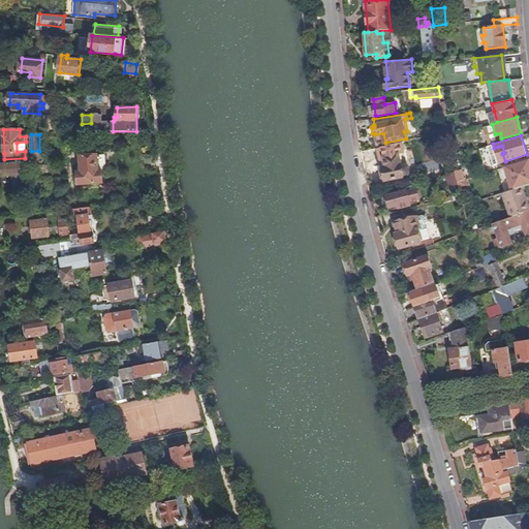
[(79,184),(103,183),(102,170),(99,170),(98,154),(80,156),(81,172),(78,172),(79,184)]
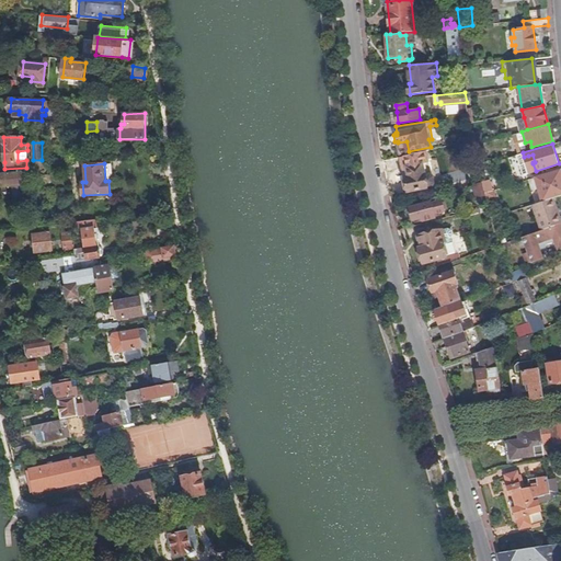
[(422,163),(407,167),(410,179),(405,179),(408,192),(427,187),(427,186),(432,185),(434,183),(433,175),(431,174),(425,175),(422,163)]
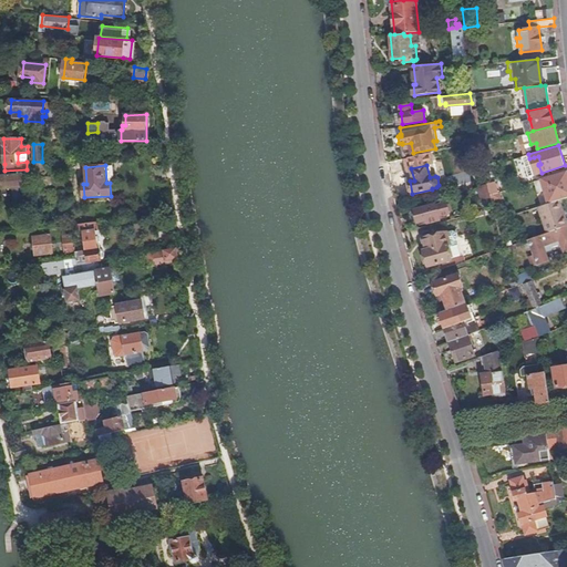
[(542,179),(544,189),(548,203),(559,199),(566,196),(566,172),(542,179)]
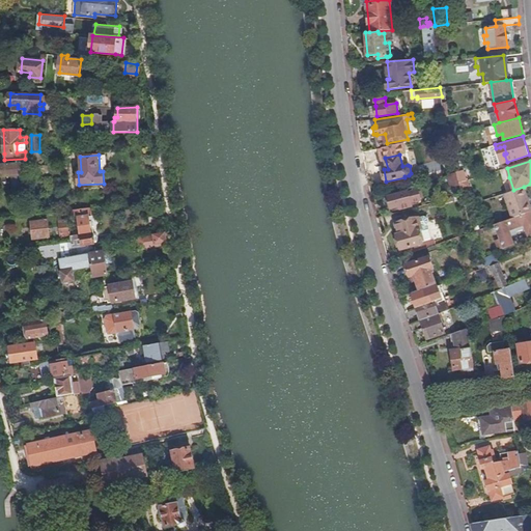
[(436,162),(420,165),(421,173),(437,170),(436,162)]
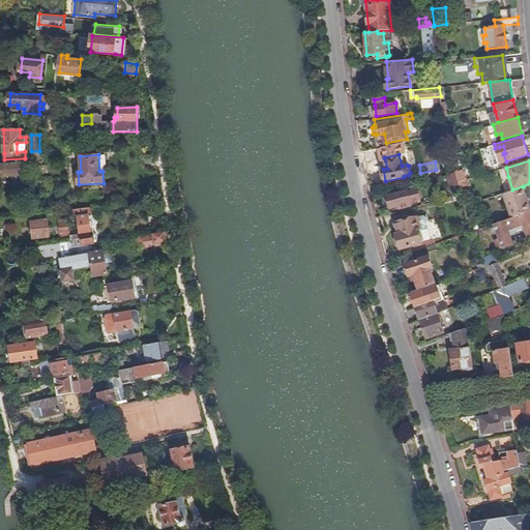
[(21,163),(0,164),(0,174),(22,173),(21,163)]
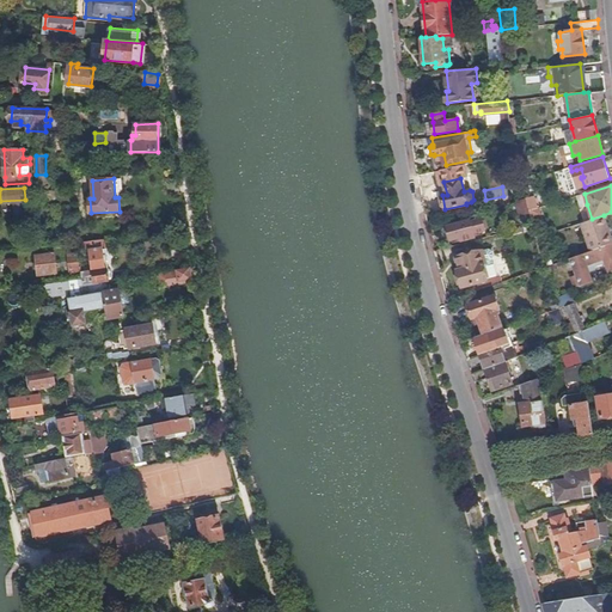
[(542,214),(539,207),(538,207),(530,209),(532,216),(542,214)]
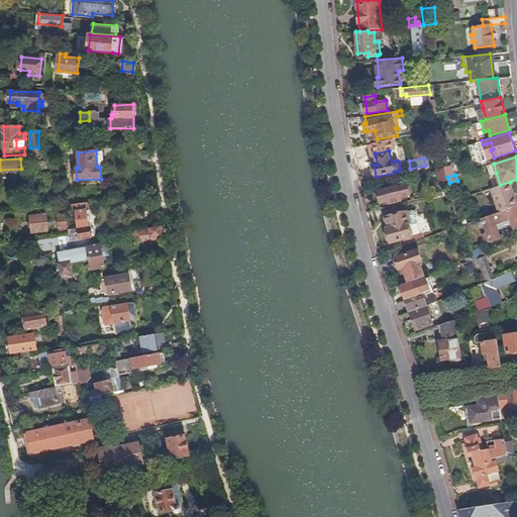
[(516,204),(516,203),(510,182),(500,185),(490,188),(499,211),(516,204)]
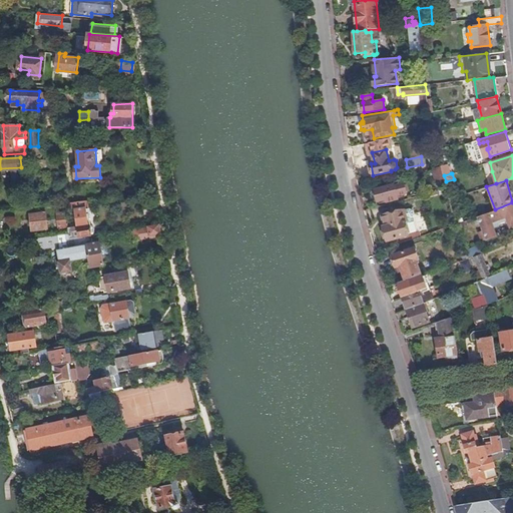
[(394,184),(376,189),(379,200),(387,198),(388,201),(398,198),(397,194),(407,191),(404,183),(395,185),(394,184)]
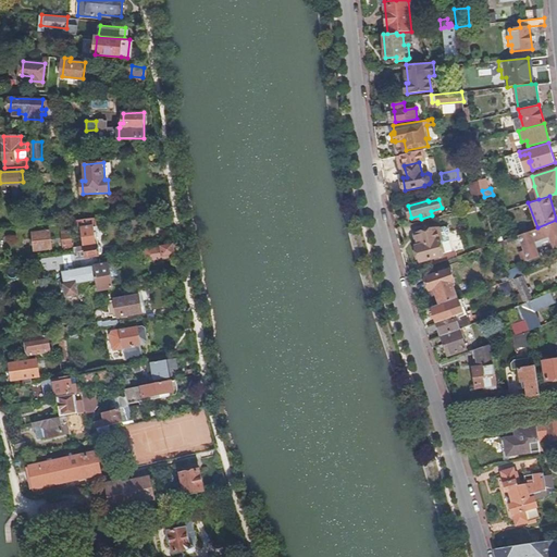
[(75,259),(98,256),(93,226),(82,229),(85,252),(78,254),(78,224),(98,222),(98,217),(74,219),(74,254),(75,259)]
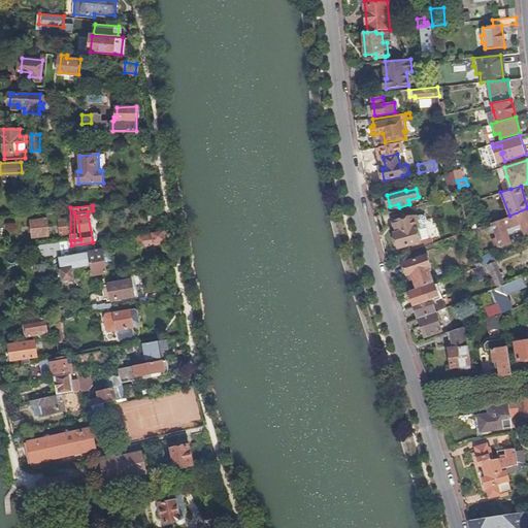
[(502,218),(492,222),(500,245),(510,241),(506,228),(527,220),(527,209),(502,219),(502,218)]
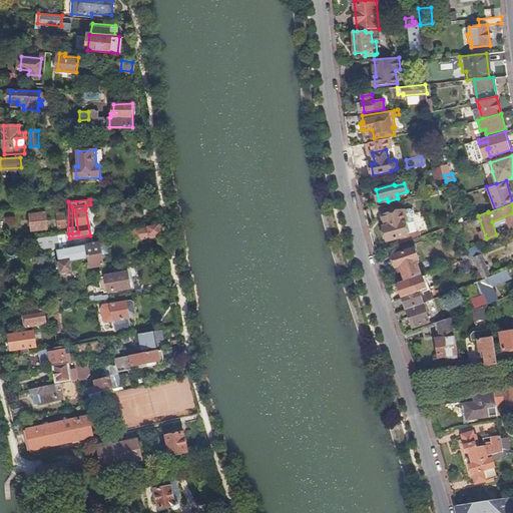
[(384,226),(385,230),(387,236),(388,239),(374,243),(376,251),(417,236),(422,235),(421,231),(416,217),(414,207),(385,215),(387,222),(387,225),(385,226),(384,226)]
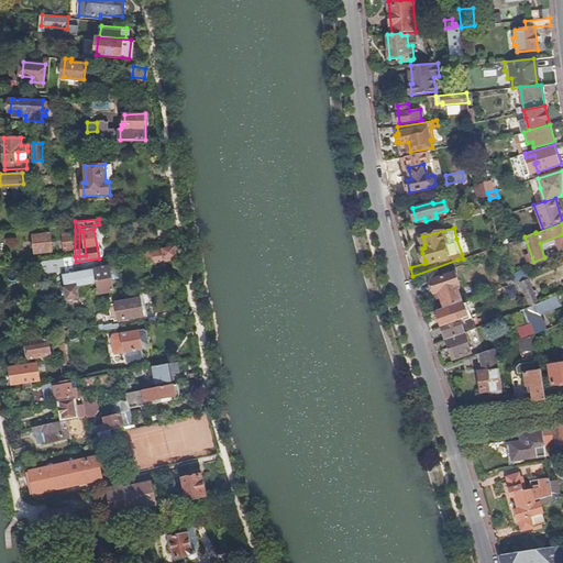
[(53,251),(51,233),(33,235),(35,253),(53,251)]
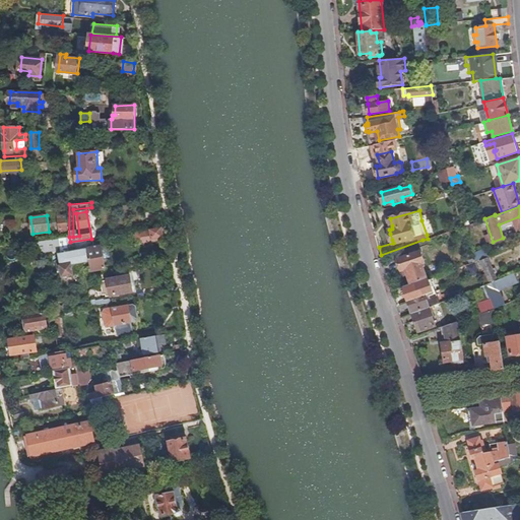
[(150,230),(138,232),(139,238),(151,236),(152,238),(163,236),(161,228),(150,230)]
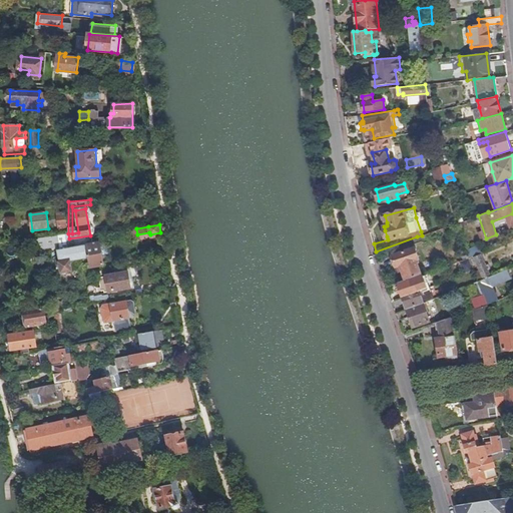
[(98,242),(97,240),(93,240),(94,243),(58,249),(62,272),(80,269),(82,269),(80,259),(89,258),(90,267),(104,265),(99,242),(98,242)]
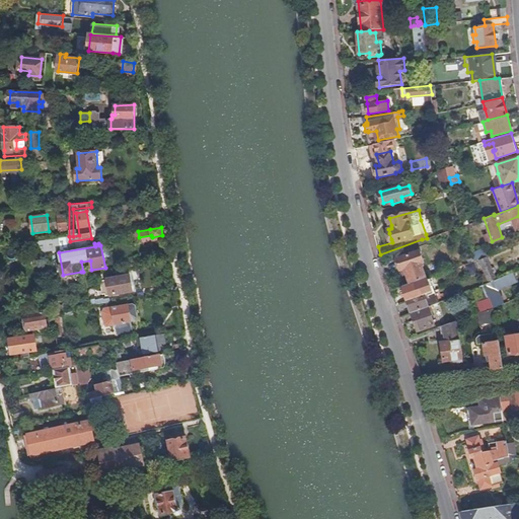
[(405,269),(410,283),(426,278),(421,263),(424,262),(421,250),(397,258),(400,270),(405,269)]
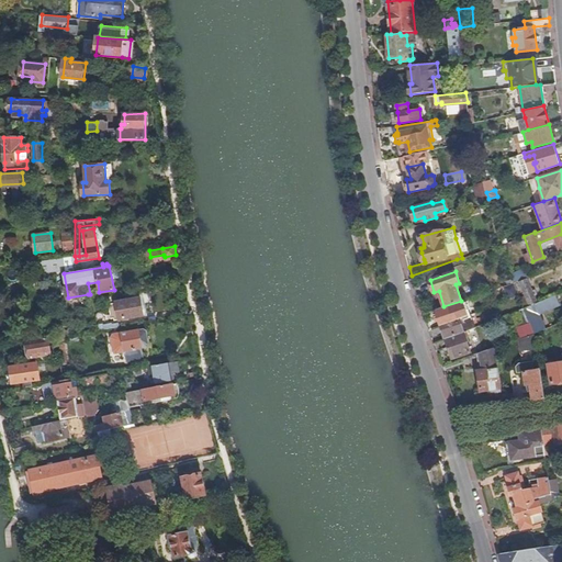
[(527,278),(519,281),(528,304),(536,301),(527,278)]
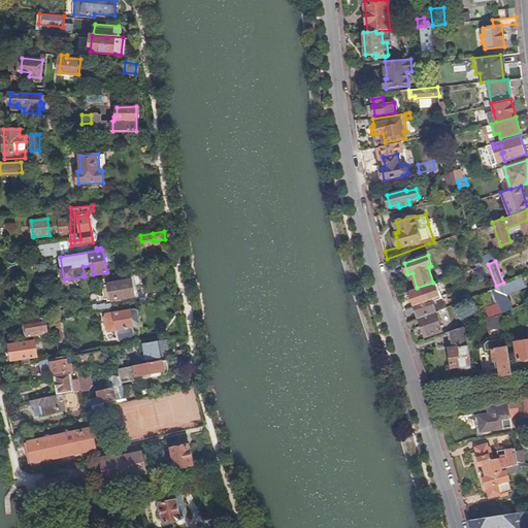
[(501,312),(512,308),(506,295),(526,286),(521,276),(493,289),(498,302),(501,312)]
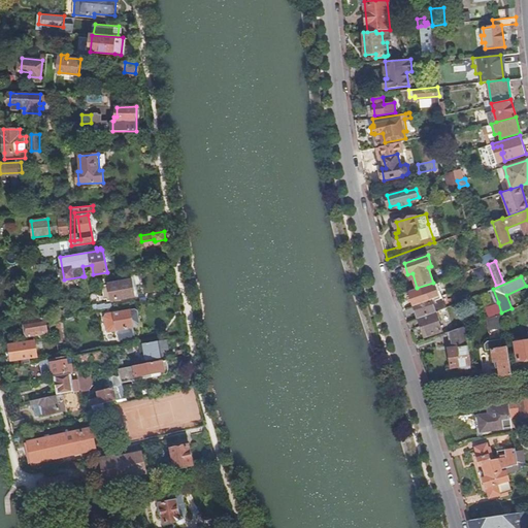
[(126,281),(109,284),(112,301),(129,298),(126,281)]
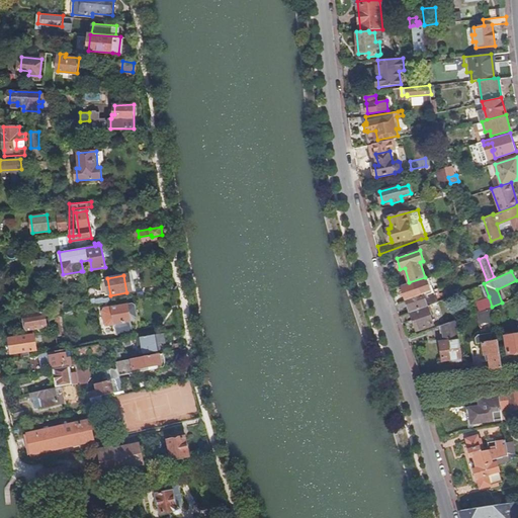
[(404,291),(407,299),(430,290),(426,279),(403,287),(405,290),(404,291)]
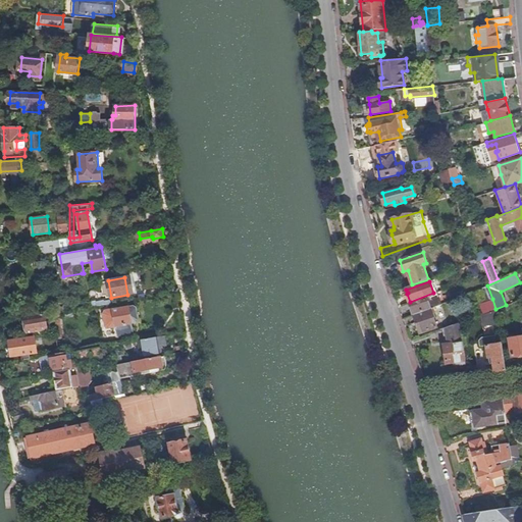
[(433,293),(410,302),(414,314),(432,307),(440,304),(436,292),(433,293)]
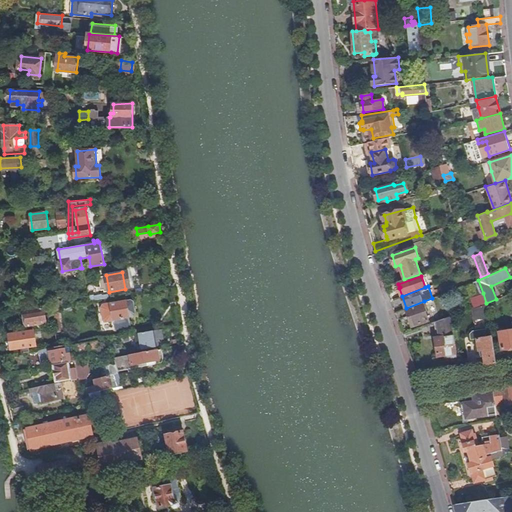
[(41,290),(33,291),(34,301),(42,299),(41,290)]
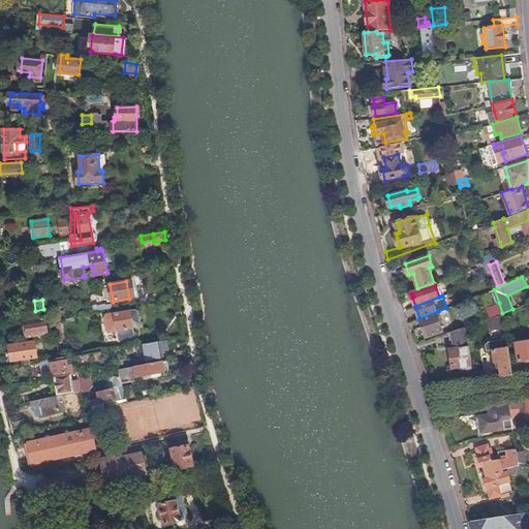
[(487,308),(490,317),(502,313),(499,303),(494,305),(487,308)]
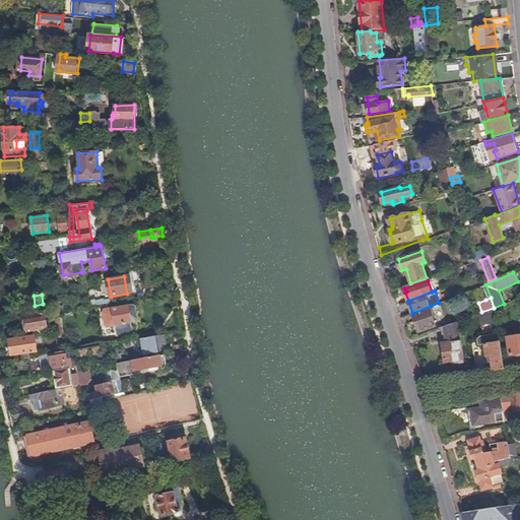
[(106,309),(104,313),(106,325),(107,327),(116,325),(118,333),(133,331),(131,321),(132,321),(129,306),(129,305),(106,309)]
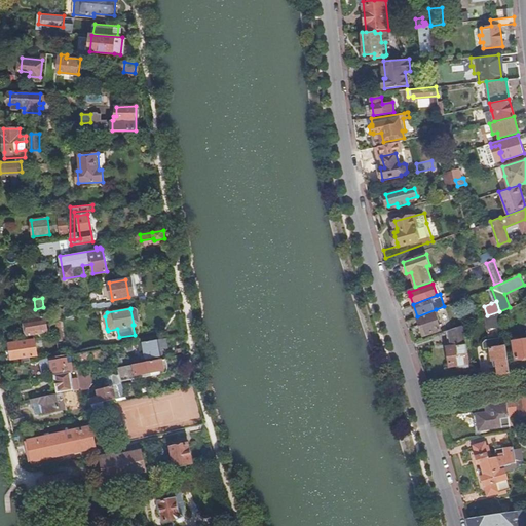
[(436,309),(417,316),(423,335),(441,330),(435,313),(438,312),(436,309)]
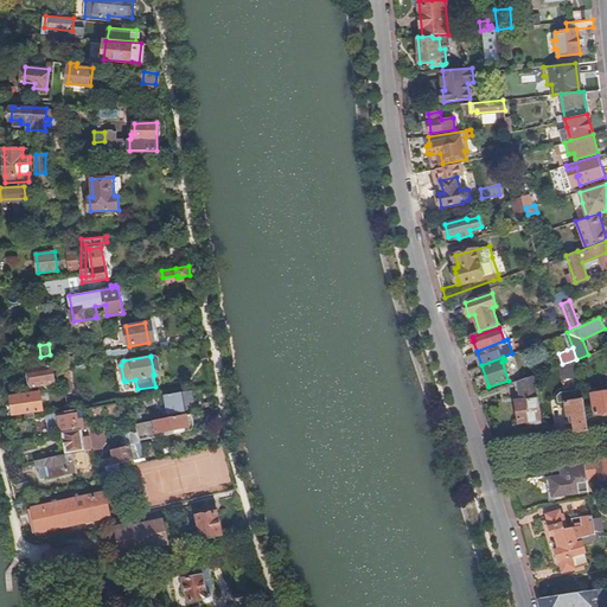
[(560,365),(562,377),(579,376),(576,359),(562,364),(560,365)]
